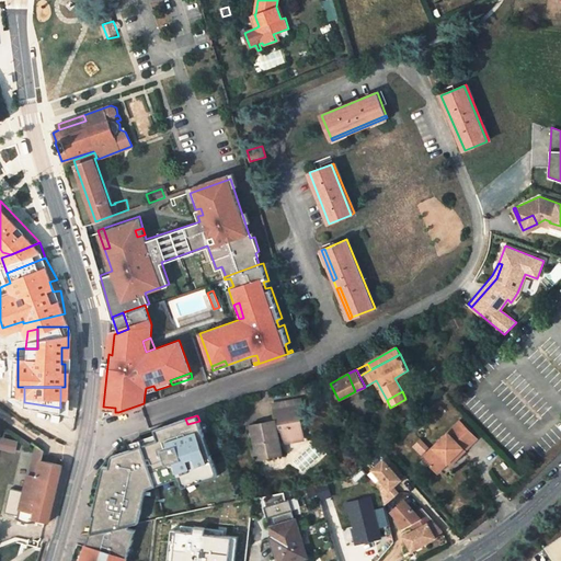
[(185,419),(155,430),(158,439),(112,455),(109,466),(104,487),(99,485),(92,515),(94,515),(100,517),(98,530),(139,522),(141,507),(136,506),(139,493),(141,483),(153,479),(176,471),(179,477),(180,481),(193,477),(195,482),(217,474),(210,455),(206,457),(199,438),(205,436),(199,421),(187,424),(185,419)]
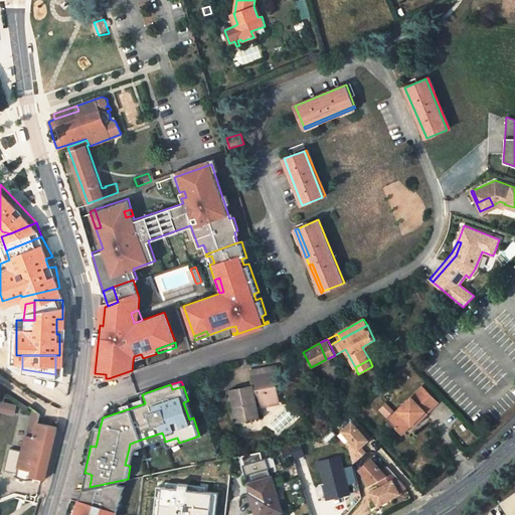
[(252,385),(230,390),(236,420),(260,415),(252,385)]
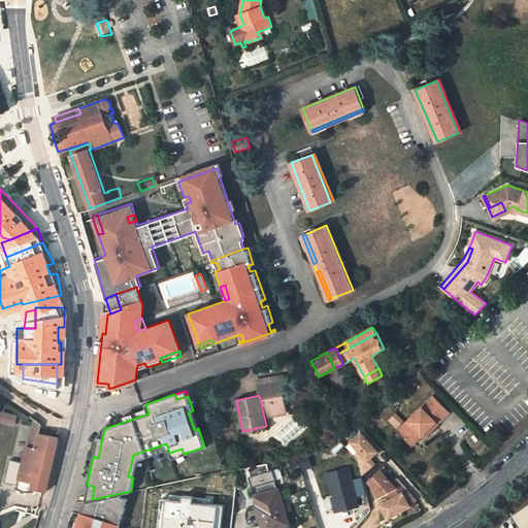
[(433,395),(397,430),(411,443),(422,434),(435,421),(438,423),(450,411),(433,395)]
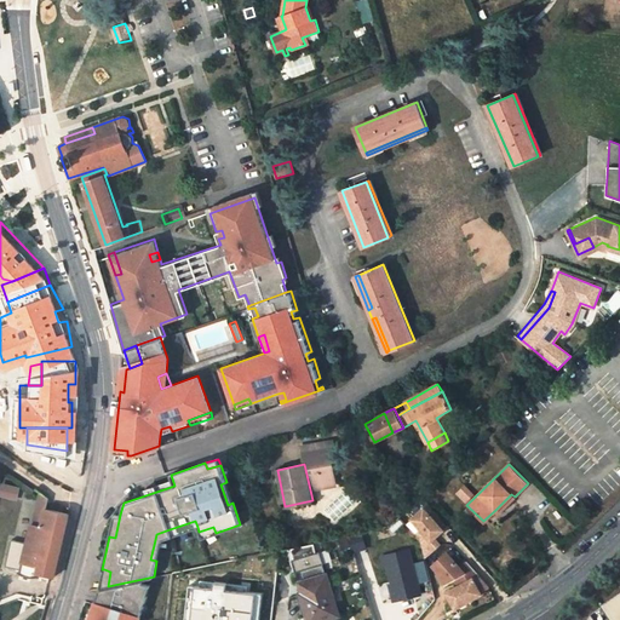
[(227,482),(220,484),(228,505),(233,503),(227,482)]
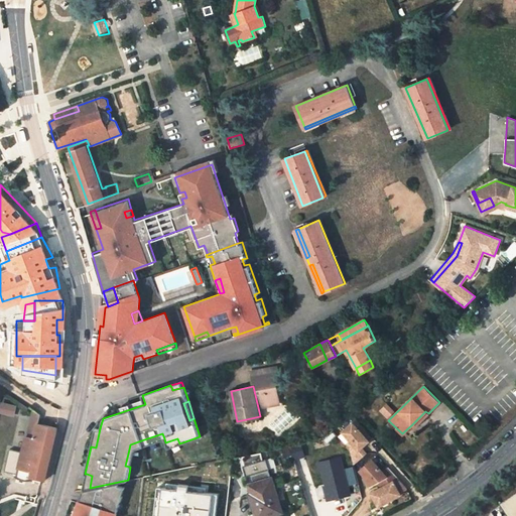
[(15,407),(2,404),(0,412),(13,415),(15,407)]
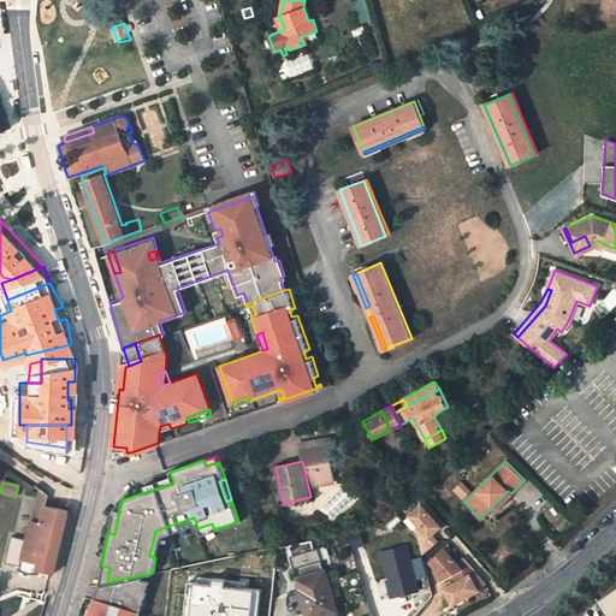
[(467,492),(461,486),(456,491),(462,497),(467,492)]
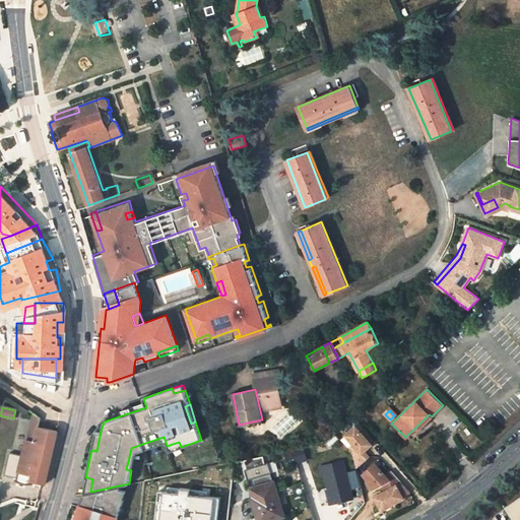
[(432,416),(429,414),(415,428),(417,430),(432,416)]
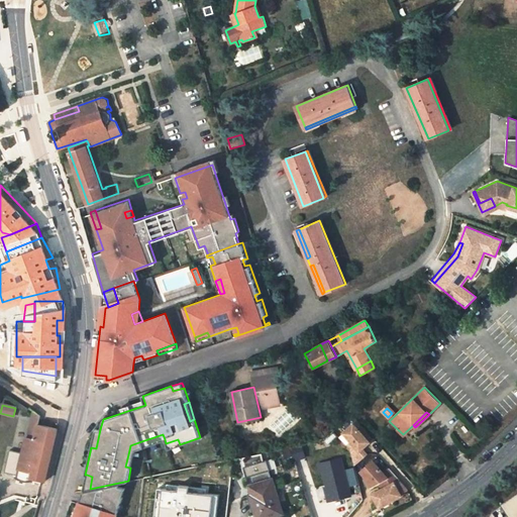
[(3,469),(23,473),(28,474),(27,475),(26,481),(46,485),(59,426),(56,425),(57,420),(36,416),(33,433),(24,431),(21,446),(8,443),(3,469)]
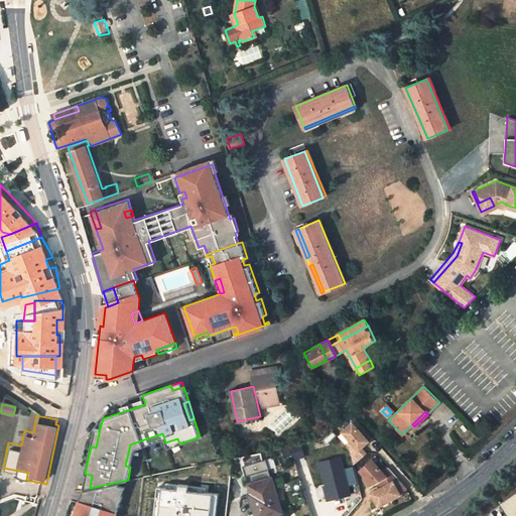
[(362,446),(369,441),(363,435),(364,434),(354,423),(344,431),(352,439),(347,443),(351,447),(355,465),(367,453),(362,446)]
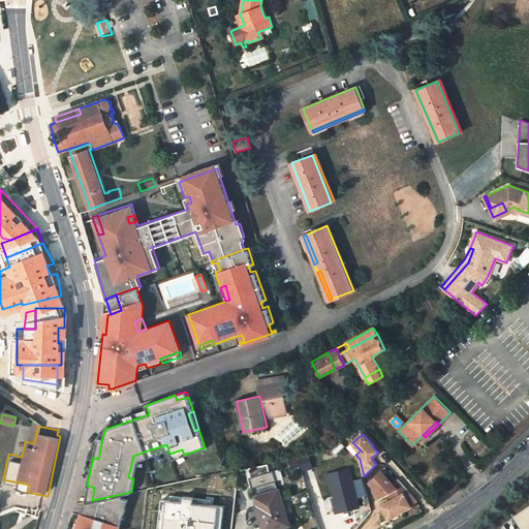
[(102,439),(97,438),(93,458),(98,459),(102,439)]
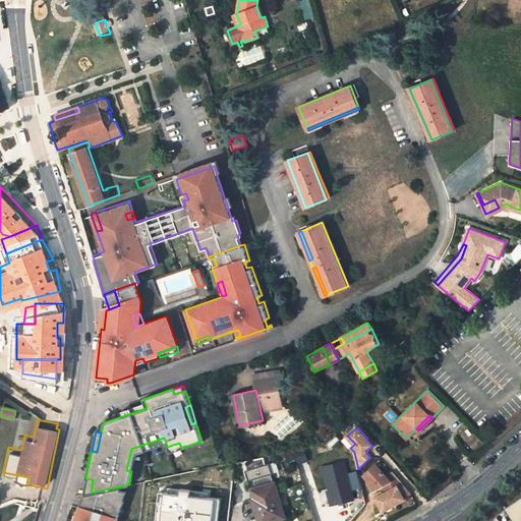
[(166,443),(164,438),(142,445),(131,449),(129,458),(126,470),(131,471),(135,453),(145,450),(166,443)]
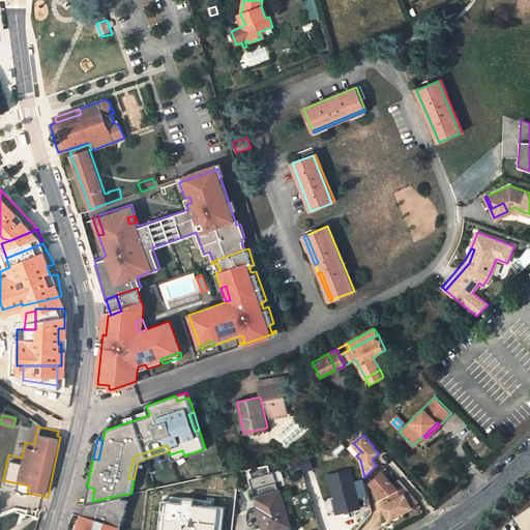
[(184,455),(182,450),(170,454),(172,460),(184,455)]
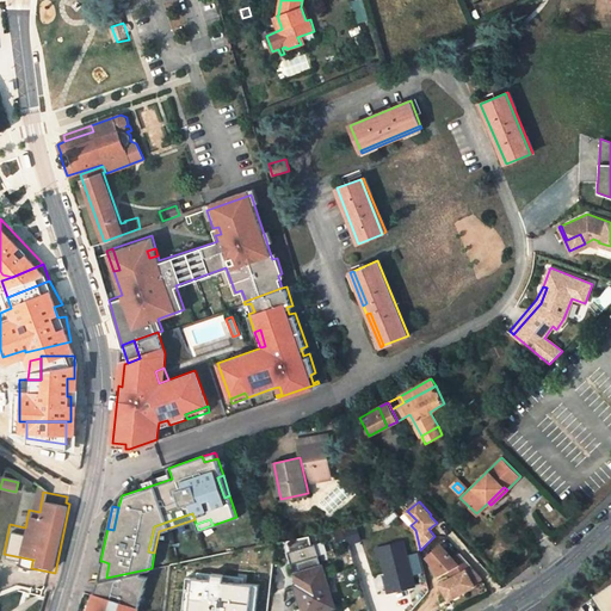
[(346,537),(343,528),(334,530),(338,539),(346,537)]
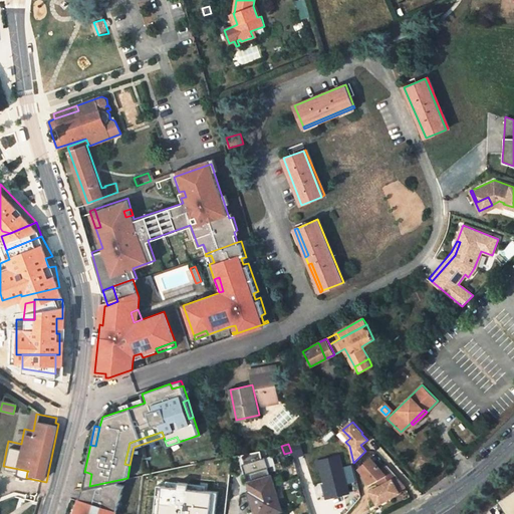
[(260,450),(242,454),(245,463),(242,464),(245,474),(249,473),(251,481),(247,482),(250,491),(274,484),(271,474),(270,475),(267,467),(269,467),(266,456),(262,457),(260,450)]
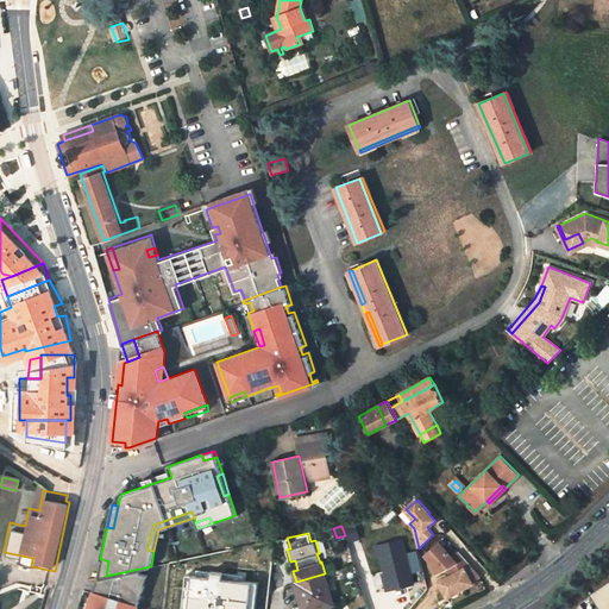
[(388,572),(393,589),(415,583),(403,537),(376,545),(378,554),(383,553),(388,572)]
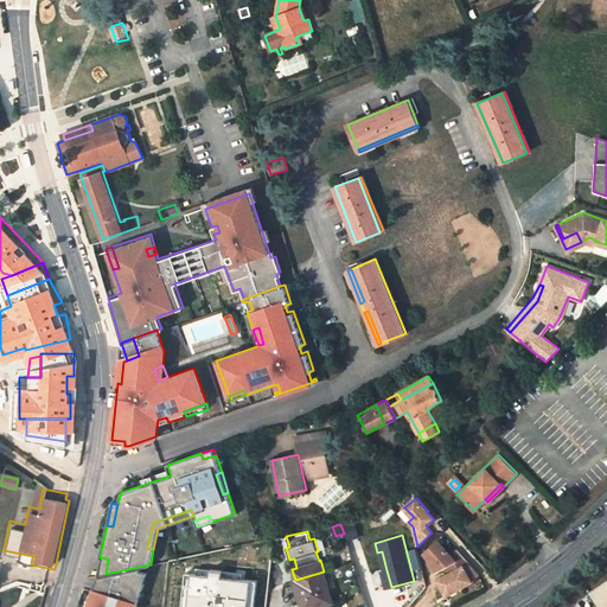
[(449,554),(439,541),(425,553),(432,560),(429,561),(436,570),(446,564),(451,573),(470,562),(458,549),(449,554)]
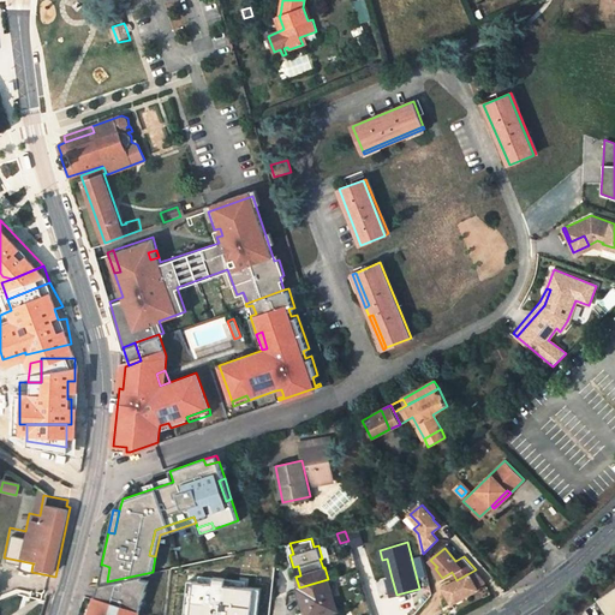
[(274,586),(276,563),(256,561),(256,565),(231,561),(230,581),(221,581),(220,596),(252,599),(254,589),(254,584),(258,584),(274,586)]
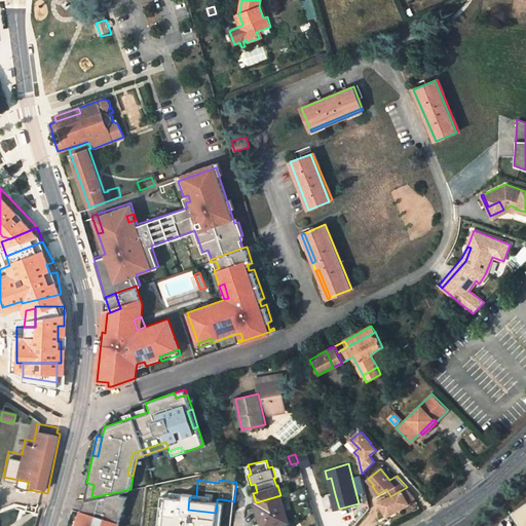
[(94,485),(88,483),(85,498),(86,498),(91,497),(94,485)]
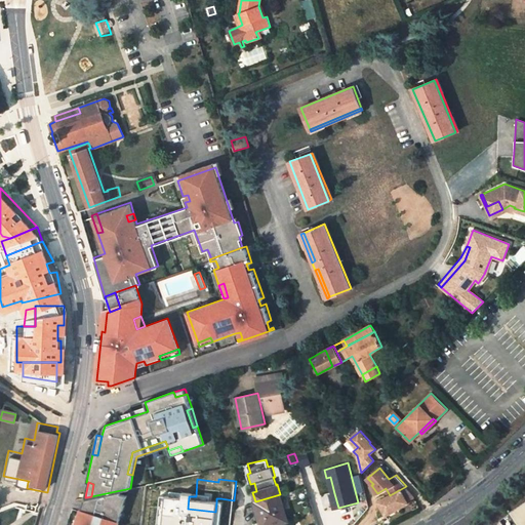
[(390,495),(378,500),(386,514),(408,502),(407,500),(415,496),(406,486),(390,495)]
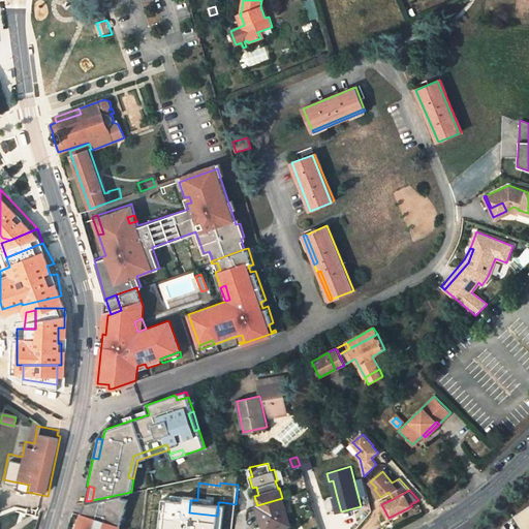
[(123,495),(124,493),(87,501),(81,522),(84,524),(82,528),(119,528),(127,506),(120,504),(123,495)]
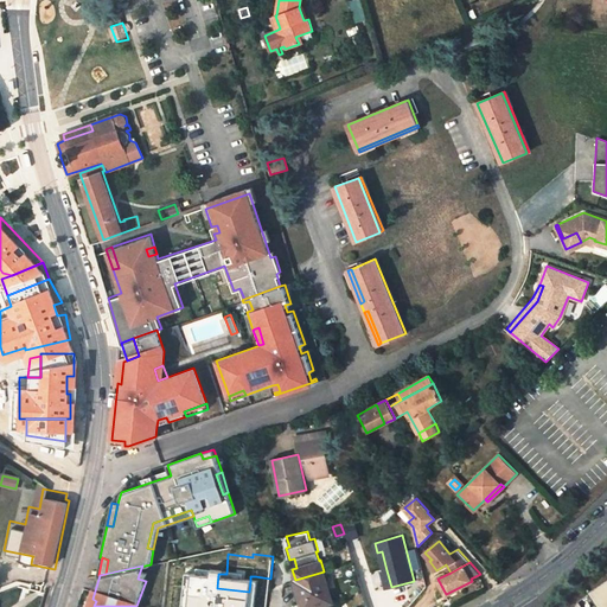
[(149,572),(141,568),(138,579),(146,581),(149,572)]
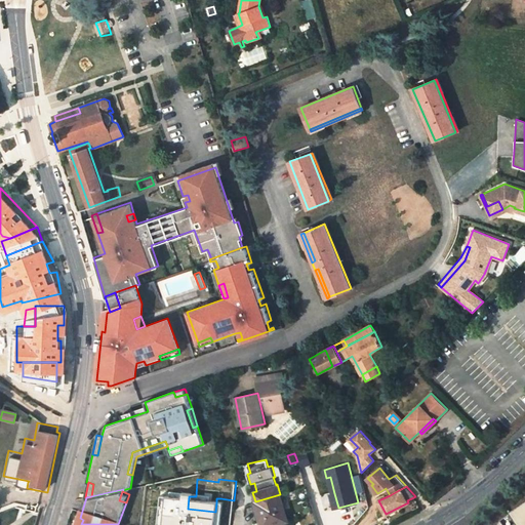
[(255,501),(254,502),(261,524),(272,524),(287,520),(280,494),(255,501)]
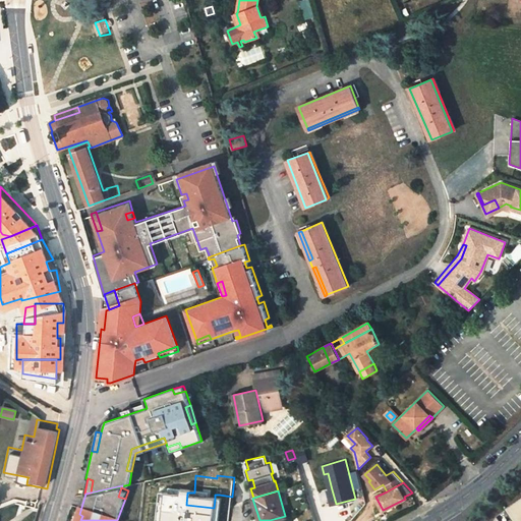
[(520,520),(520,499),(504,511),(511,520),(520,520)]
